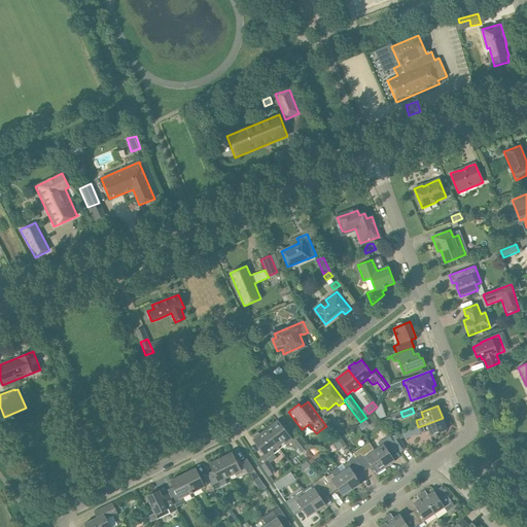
[(390,417),(382,420),(384,426),(393,422),(390,417)]
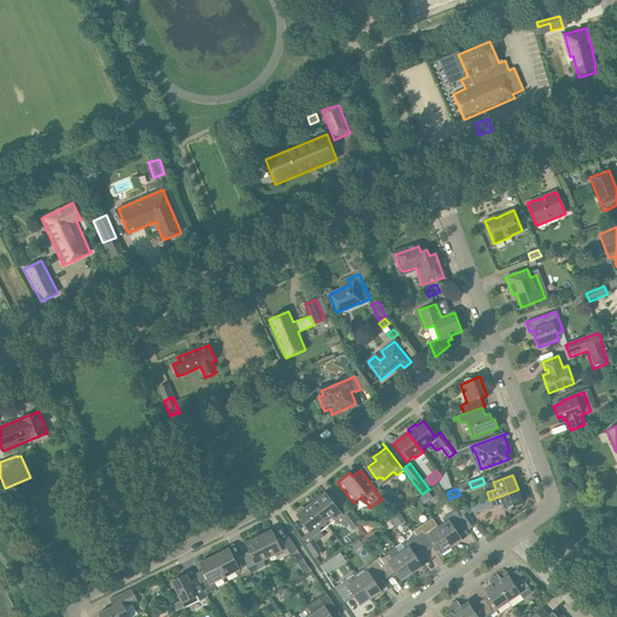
[(523,504),(518,489),(489,500),(492,507),(501,504),(504,510),(523,504)]
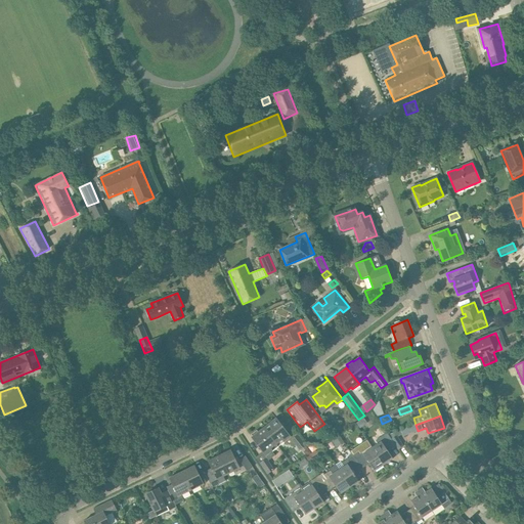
[(263,428),(276,444),(282,440),(284,442),(291,437),(276,419),(263,428)]
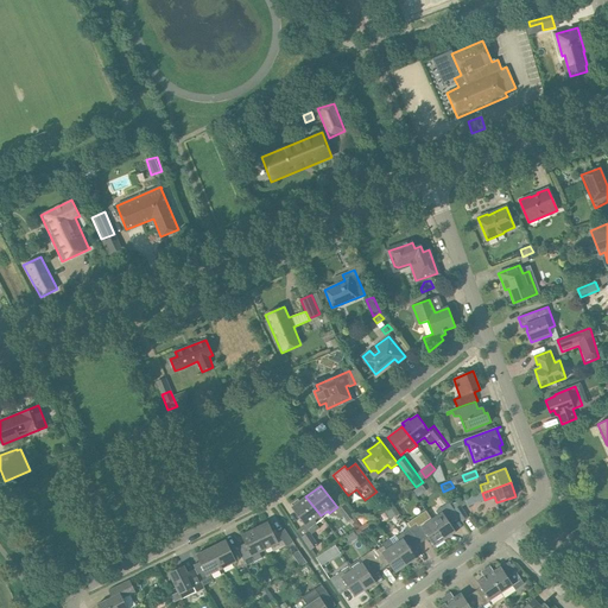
[(299,501),(297,499),(291,505),(292,506),(291,507),(305,526),(298,532),(302,538),(310,532),(311,534),(318,529),(315,524),(316,524),(314,521),(321,515),(314,506),(305,496),(299,501)]
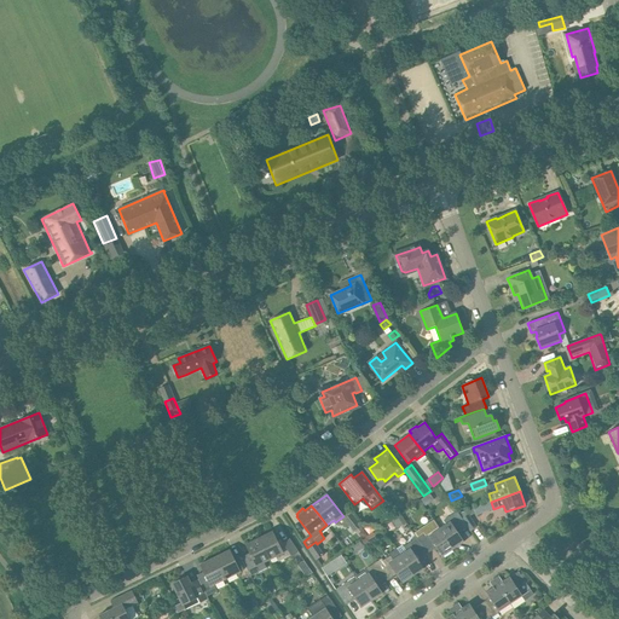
[(456,530),(466,524),(462,519),(458,514),(457,512),(444,521),(446,525),(440,530),(453,549),(464,542),(456,530)]
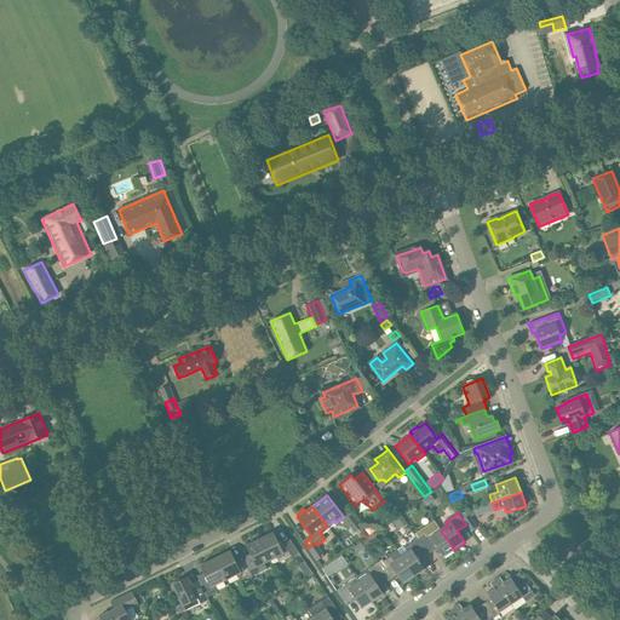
[(362,527),(352,515),(344,521),(354,533),(362,527)]
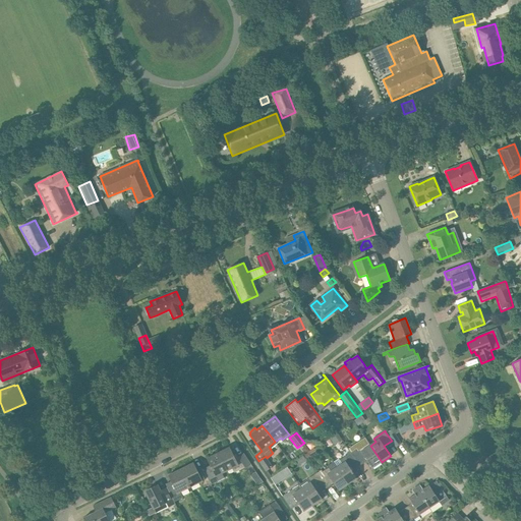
[(342,440),(337,432),(330,438),(334,445),(342,440)]
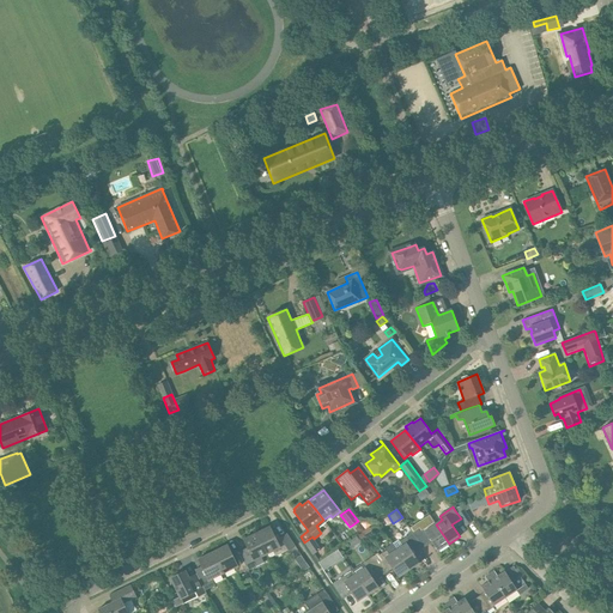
[(457,514),(461,519),(466,526),(472,522),(466,511),(465,511),(465,510),(457,514)]
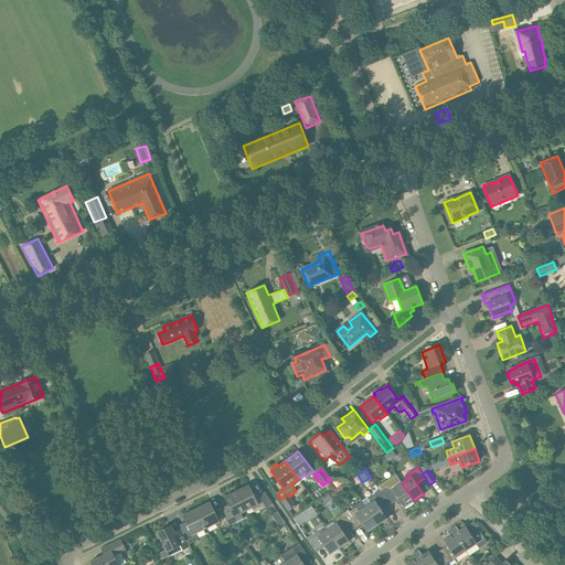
[(377,487),(381,491),(387,502),(396,497),(404,508),(414,501),(402,483),(396,475),(377,487)]
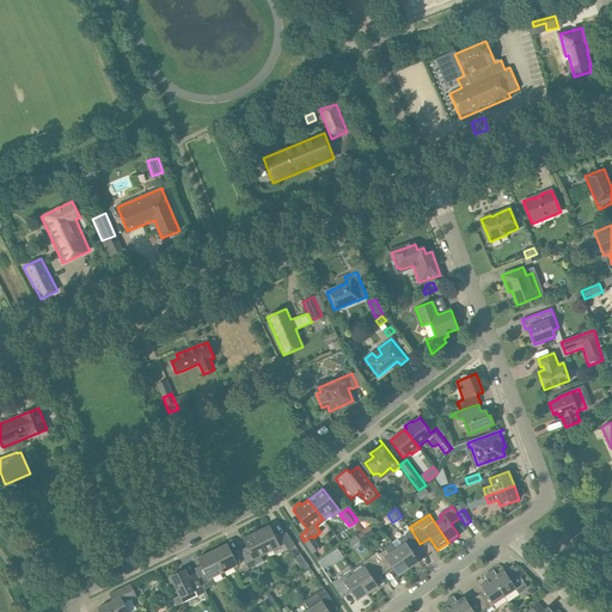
[(256,532),(267,555),(273,551),(275,556),(287,551),(295,545),(287,533),(280,538),(281,538),(277,540),(270,525),(256,532)]
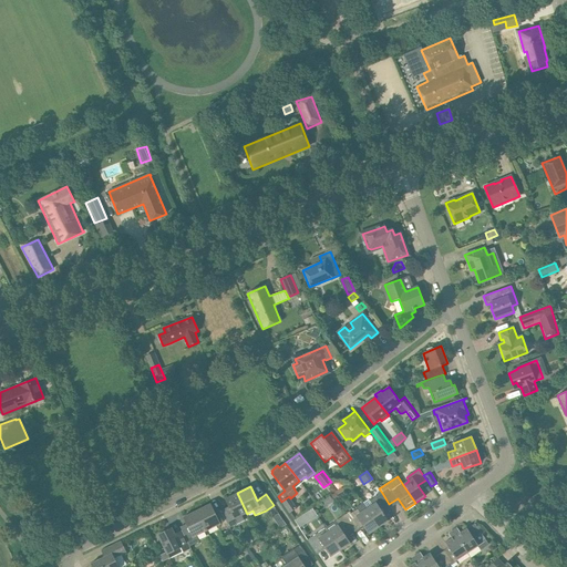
[(232,512),(224,515),(229,527),(229,528),(244,521),(241,516),(247,514),(237,493),(225,500),(232,512)]
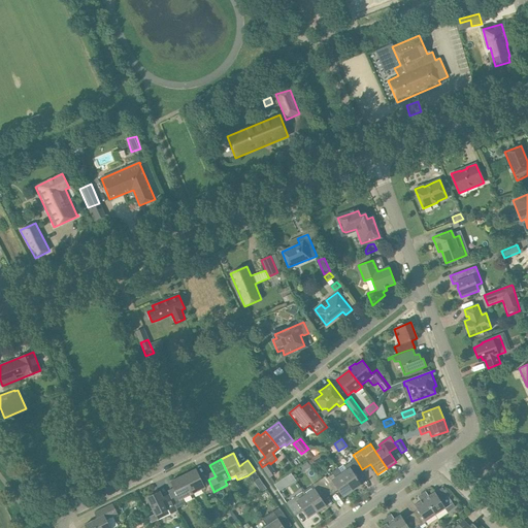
[(341,474),(353,491),(362,485),(355,474),(362,469),(356,459),(344,467),(342,465),(337,469),(341,474)]
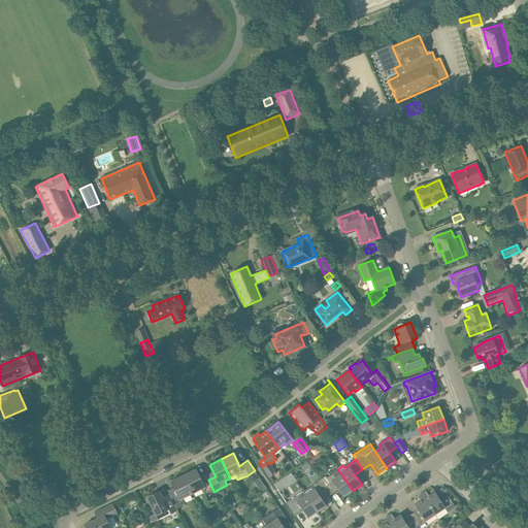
[(270,464),(269,462),(262,467),(269,477),(276,473),(270,464)]
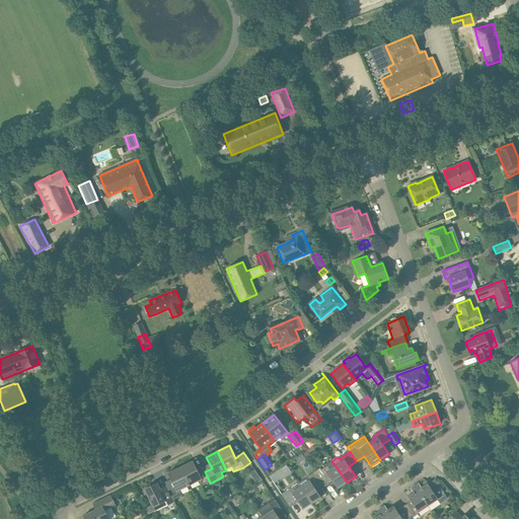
[(201,487),(210,483),(205,471),(201,464),(201,465),(202,467),(198,469),(193,461),(179,467),(189,486),(199,482),(201,487)]
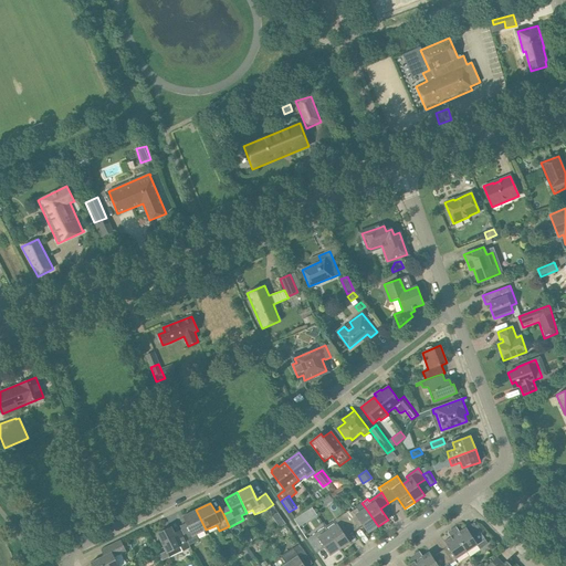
[(349,511),(343,515),(350,526),(352,527),(360,522),(368,533),(378,526),(366,509),(362,503),(356,506),(357,509),(350,513),(349,511)]
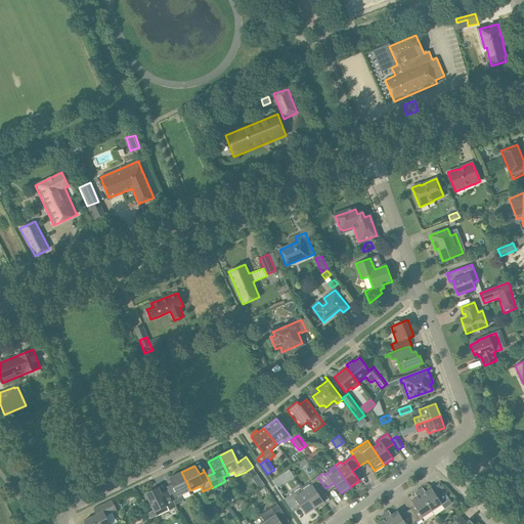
[(168,490),(175,506),(176,507),(175,505),(183,500),(181,495),(190,490),(181,472),(169,478),(173,487),(169,489),(167,487),(168,490)]
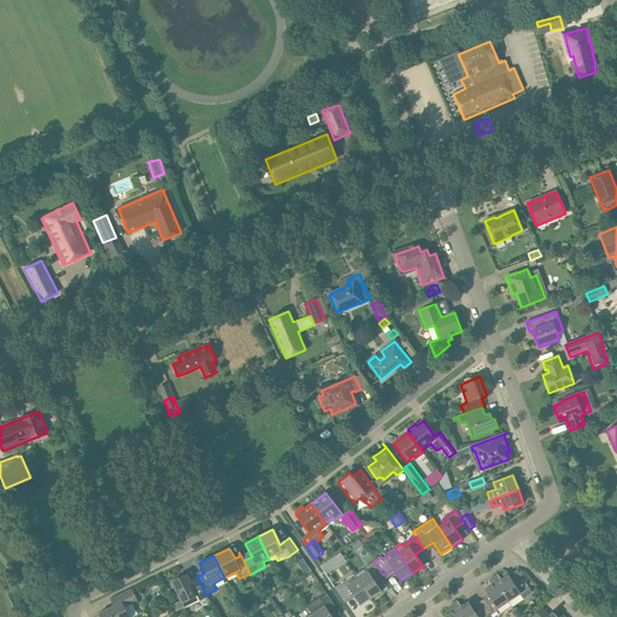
[(357,579),(370,599),(381,592),(374,580),(382,574),(374,562),(360,570),(363,575),(357,579)]
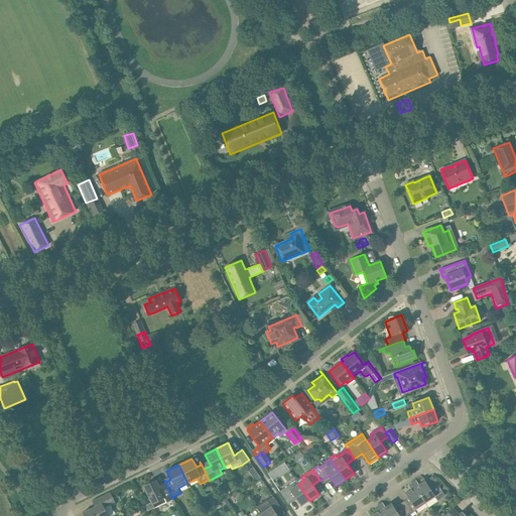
[(412,484),(425,503),(436,496),(438,499),(444,495),(438,486),(435,481),(432,483),(430,479),(425,482),(424,481),(418,485),(416,481),(412,484)]
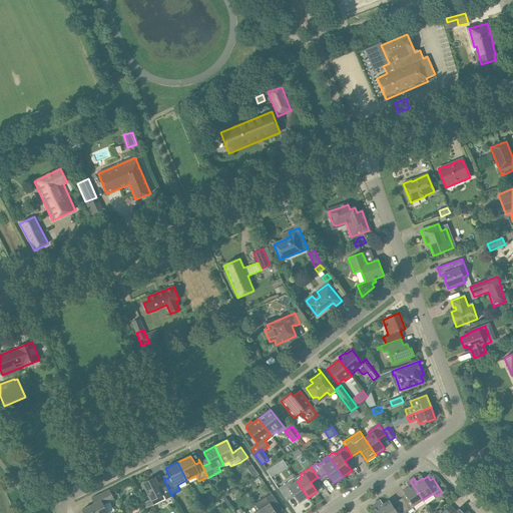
[(171,495),(164,480),(158,483),(155,478),(143,484),(153,505),(172,496),(171,495)]
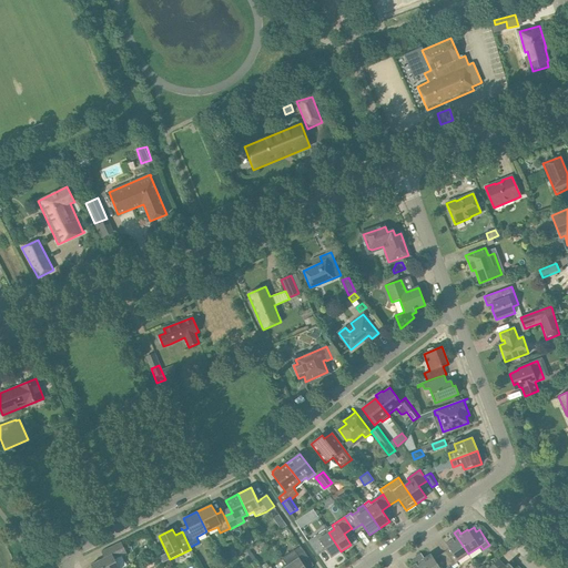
[(320,533),(317,535),(314,537),(311,531),(304,536),(307,541),(315,553),(324,547),(331,558),(341,551),(328,533),(326,529),(320,533)]
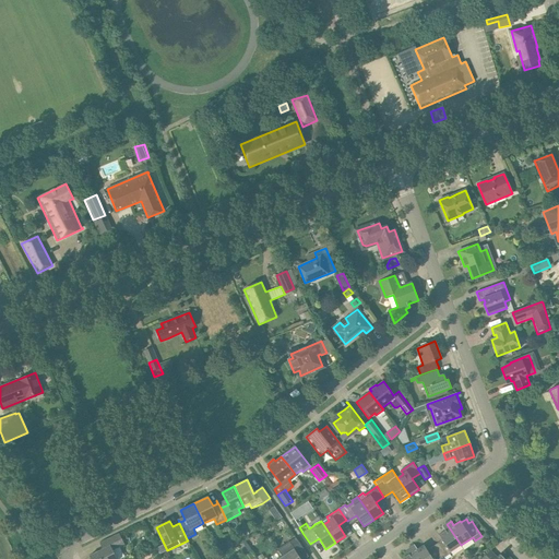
[(440,542),(435,545),(443,558),(447,558),(451,557),(449,552),(461,545),(447,524),(442,526),(445,531),(439,535),(443,542),(441,543),(440,542)]
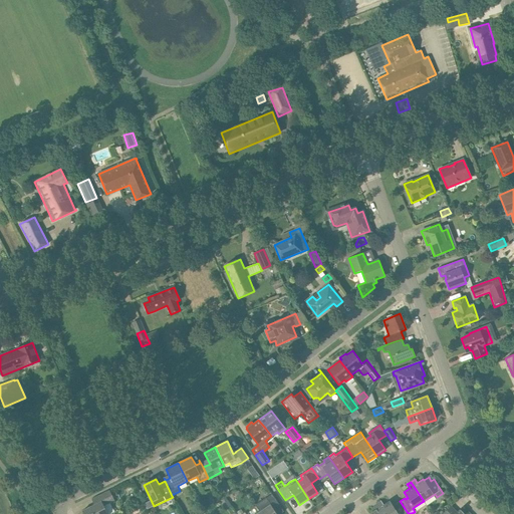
[(113,500),(109,491),(92,499),(95,505),(82,511),(83,513),(107,513),(103,505),(113,500)]
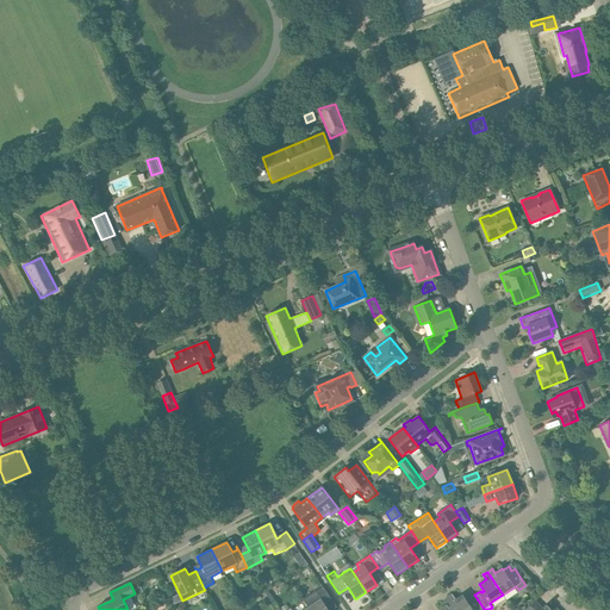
[(309,609),(332,609),(337,608),(332,602),(323,586),(316,592),(315,591),(303,599),(309,609)]
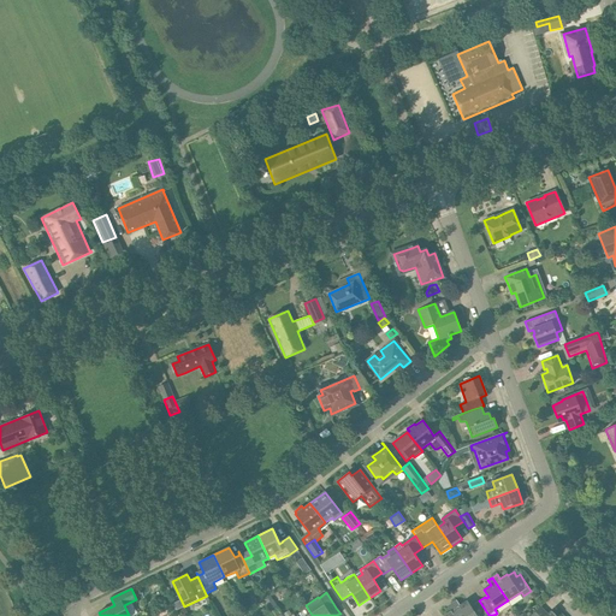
[(489,615),(479,600),(473,604),(474,606),(472,608),(467,600),(460,605),(456,600),(451,604),(460,615),(489,615)]
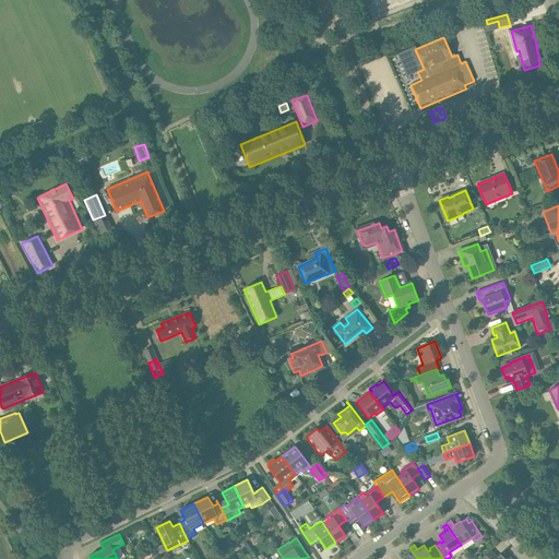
[(417,558),(409,548),(406,550),(408,555),(402,558),(417,558)]
